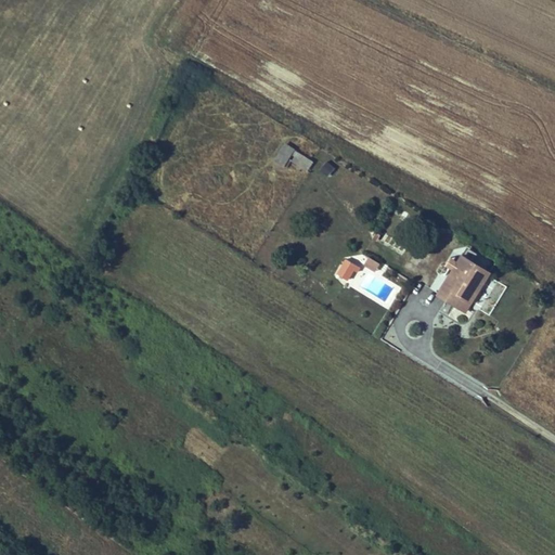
[(294,150),(288,159),(298,166),(307,171),(311,162),(294,150)]
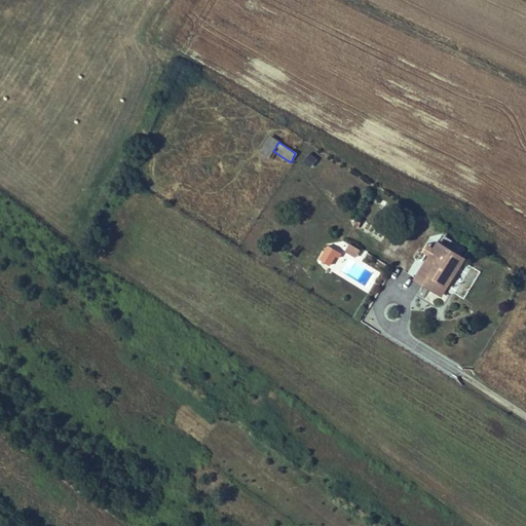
[(273,151),(271,150),(267,156),(278,163),(283,157),(273,151)]
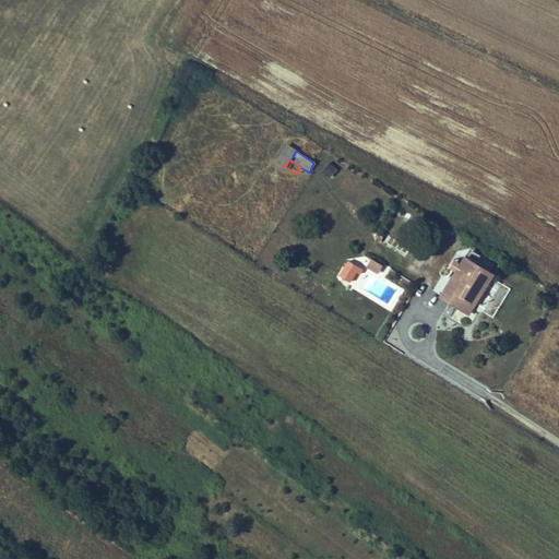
[(320,167),(313,163),(309,173),(314,176),(320,167)]
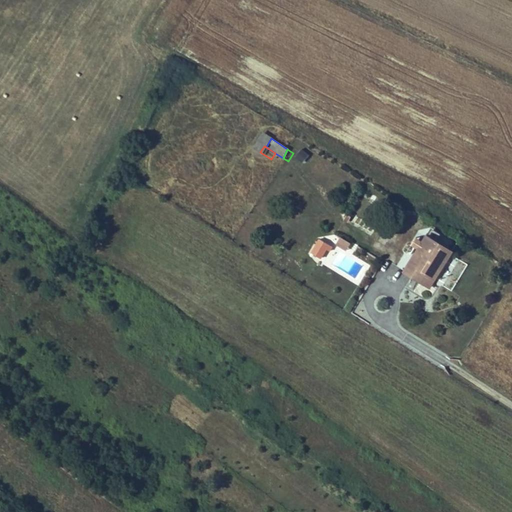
[(303,164),(309,154),(301,149),(295,159),(303,164)]
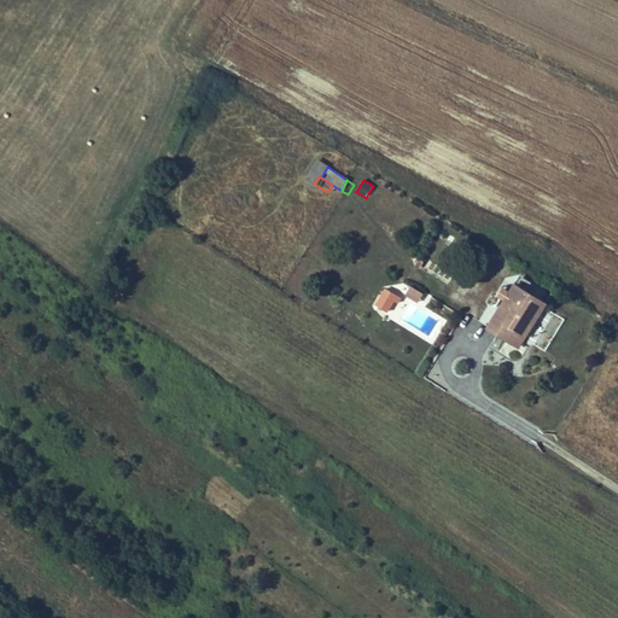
[(464,248),(459,255),(470,261),(473,252),(464,248)]
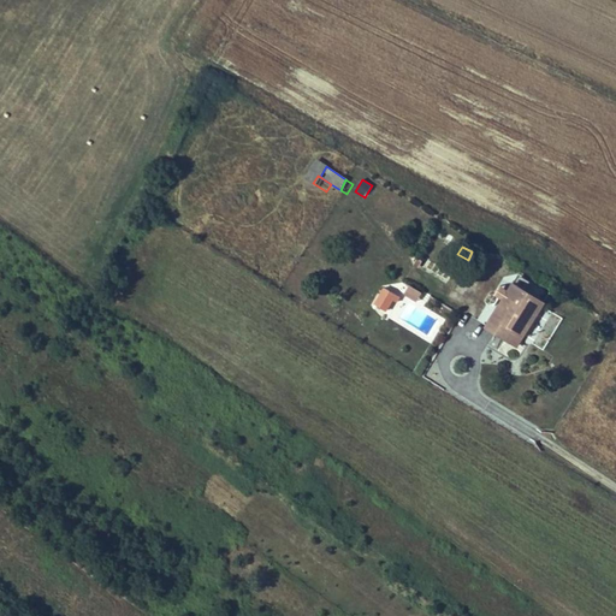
[(422,265),(418,261),(413,268),(418,272),(422,265)]
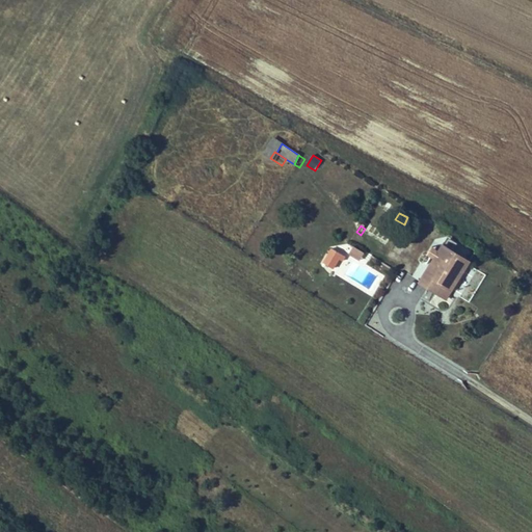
[(449,242),(445,249),(461,260),(467,251),(449,242)]
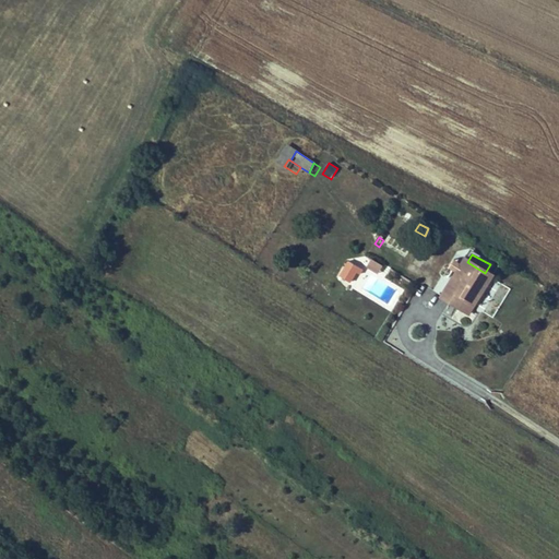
[(366,269),(379,274),(383,264),(370,259),(366,269)]
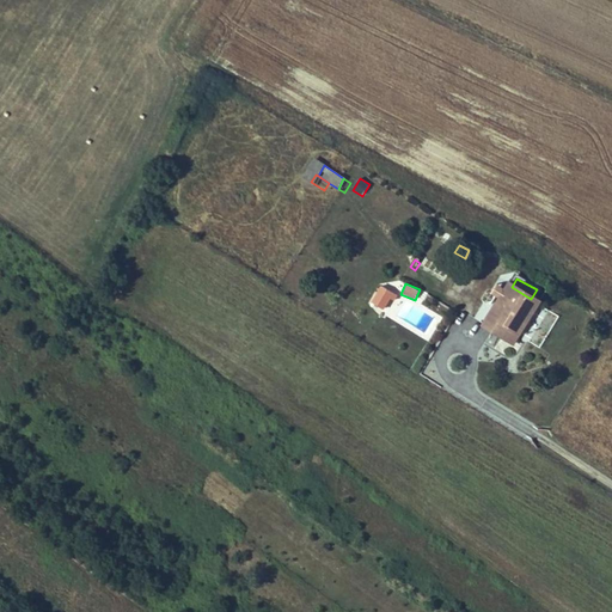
[(512,287),(505,298),(514,303),(536,317),(543,306),(531,299),(512,287)]
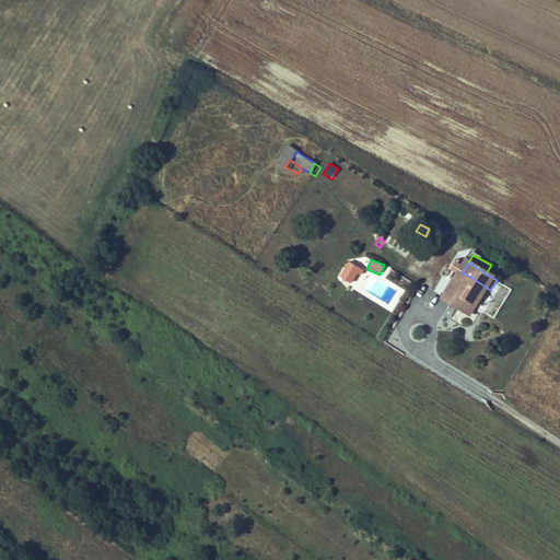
[(361,269),(350,264),(342,278),(352,284),(361,269)]
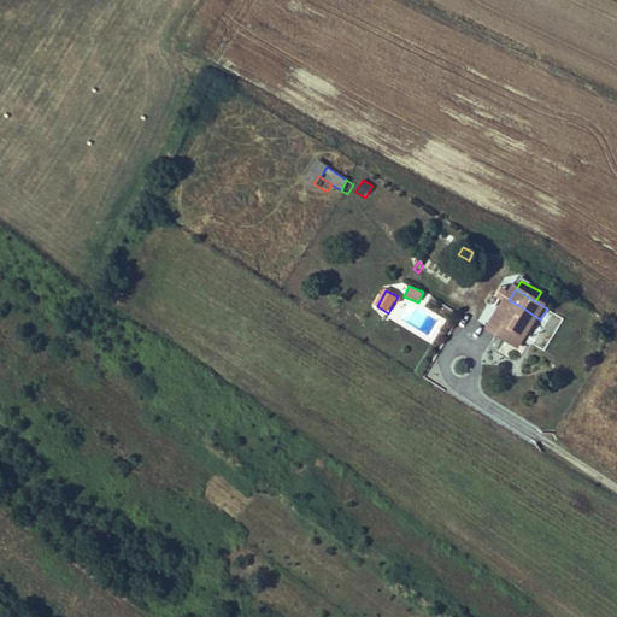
[(509,300),(500,315),(510,321),(532,334),(540,319),(518,305),(509,300)]
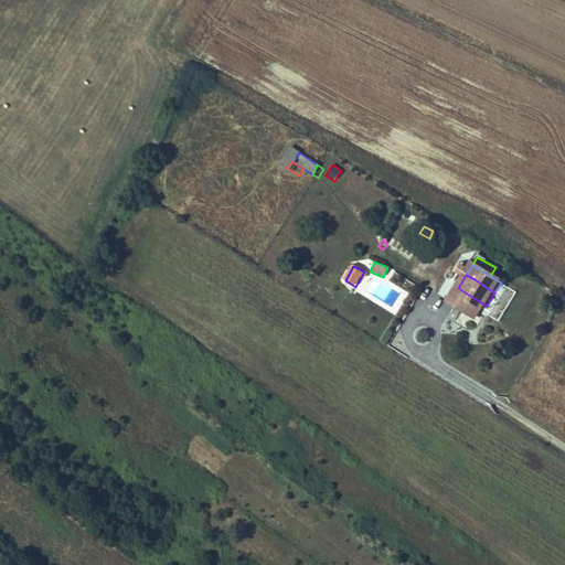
[(403,296),(375,279),(368,292),(395,309),(403,296)]
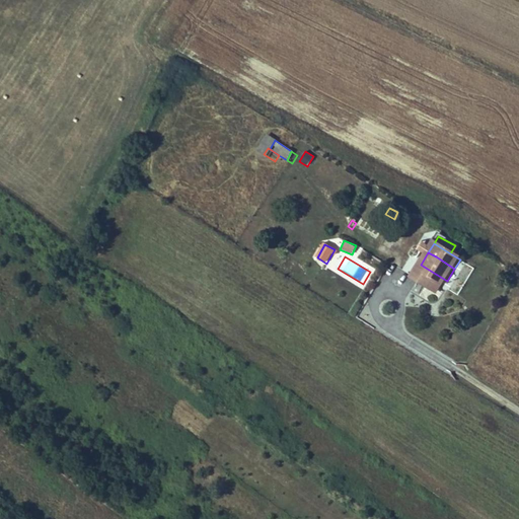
[(429,270),(421,265),(412,280),(437,296),(447,281),(429,270)]
